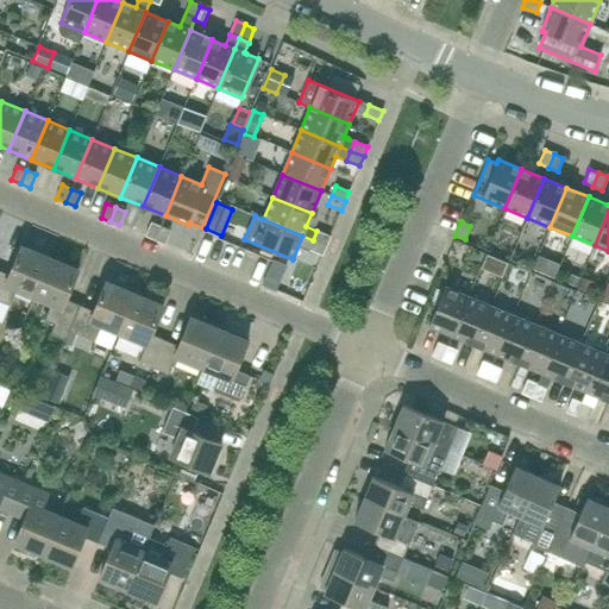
[(155,240),(161,226),(151,223),(145,236),(155,240)]
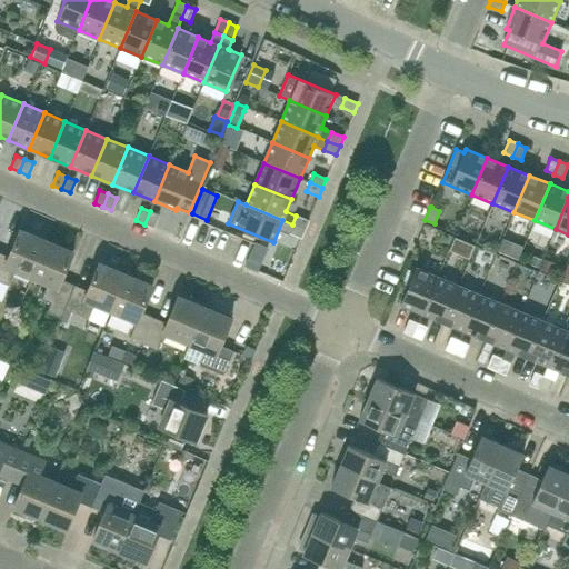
[(153,228),(159,215),(150,211),(145,225),(153,228)]
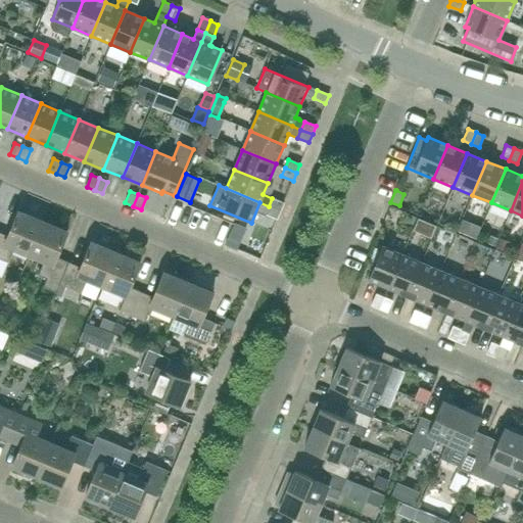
[(280,211),(284,203),(272,198),(269,206),(280,211)]
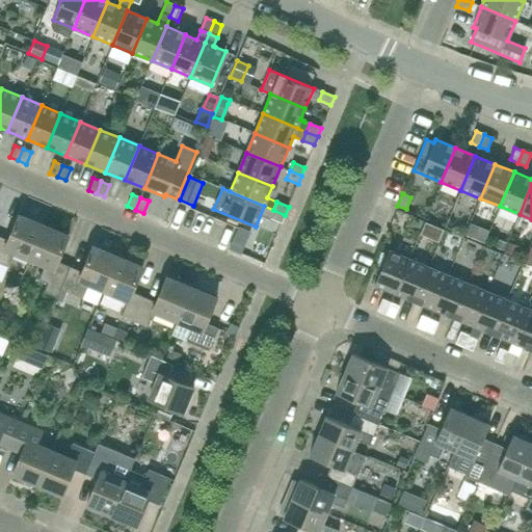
[(282,223),(285,215),(273,210),(270,218),(282,223)]
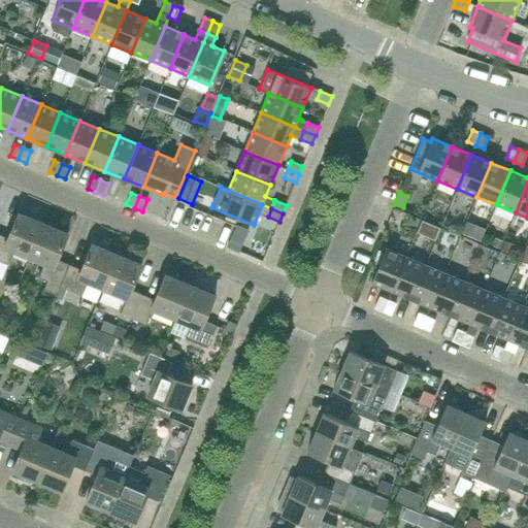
[(29,257),(43,224),(19,213),(7,238),(0,235),(0,261),(8,264),(14,251),(29,257)]
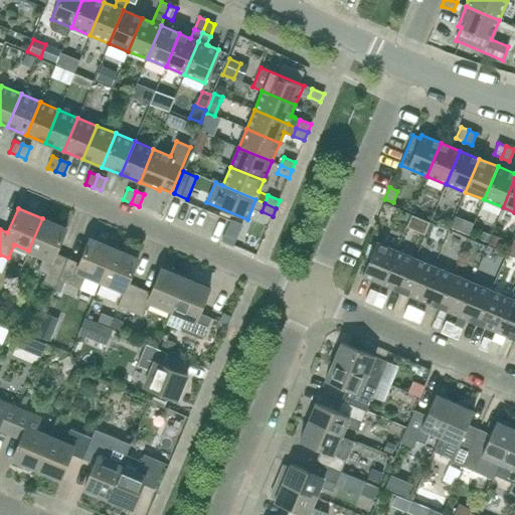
[(55,252),(65,228),(42,218),(28,250),(43,256),(37,271),(46,274),(41,286),(53,291),(58,279),(67,258),(55,252)]
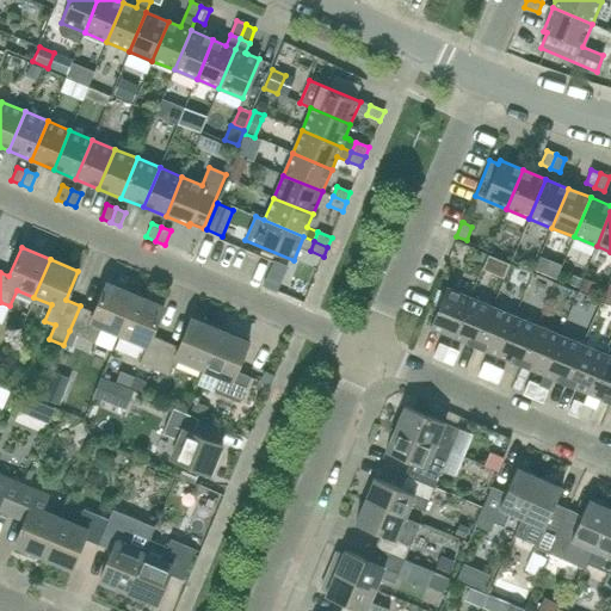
[(135,295),(113,285),(106,283),(94,312),(80,306),(69,331),(94,341),(102,326),(119,333),(135,295)]
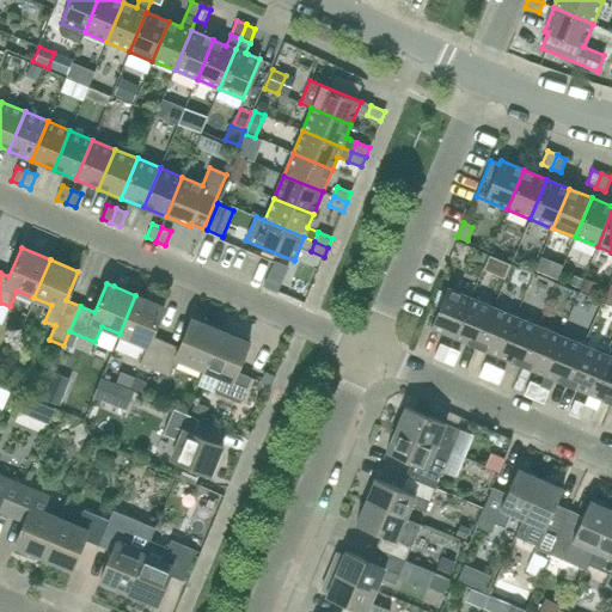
[(454,337),(471,298),(447,288),(430,328),(454,337)]
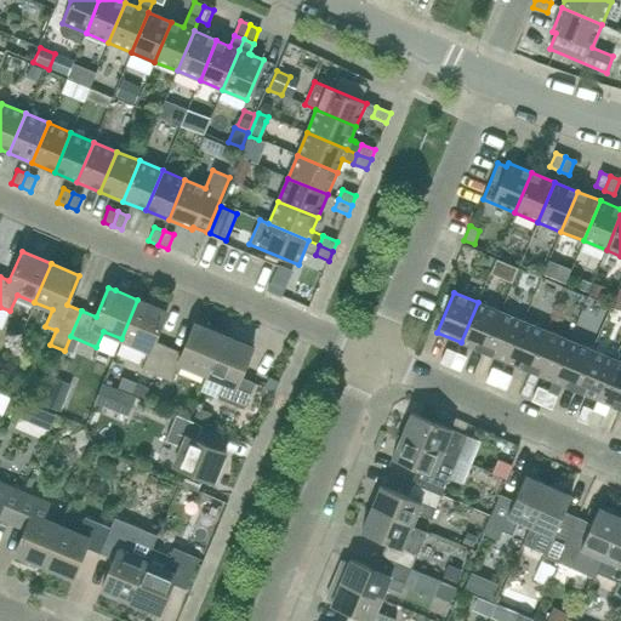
[(154,341),(166,312),(137,300),(121,339),(149,351),(142,369),(157,375),(167,347),(154,341)]
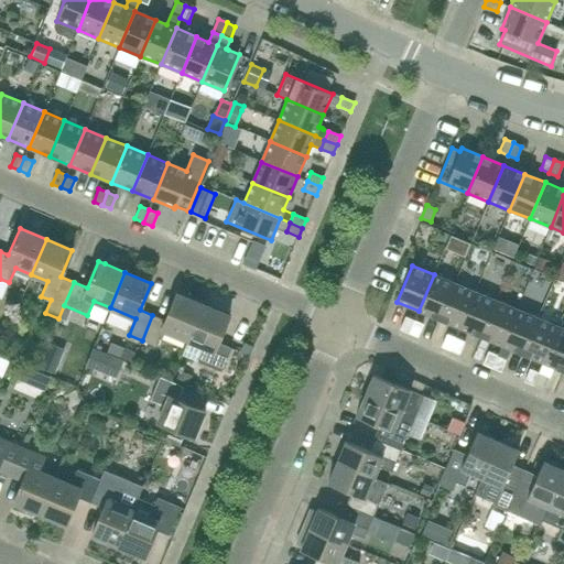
[(440,320),(454,283),(434,274),(419,311),(440,320)]
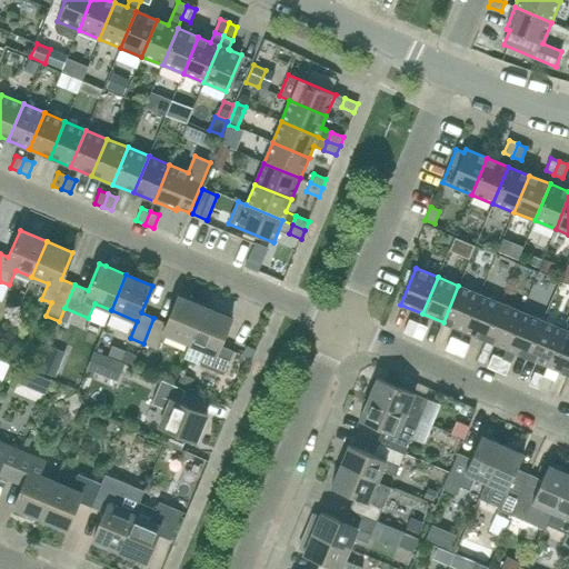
[(463,331),(479,295),(458,286),(443,322),(463,331)]
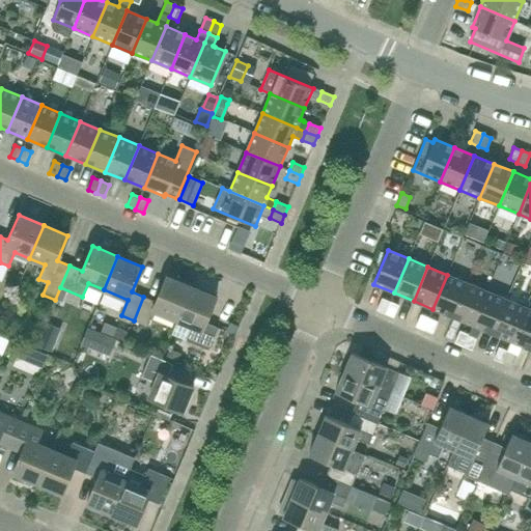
[(452,317),(467,283),(447,275),(432,309),(452,317)]
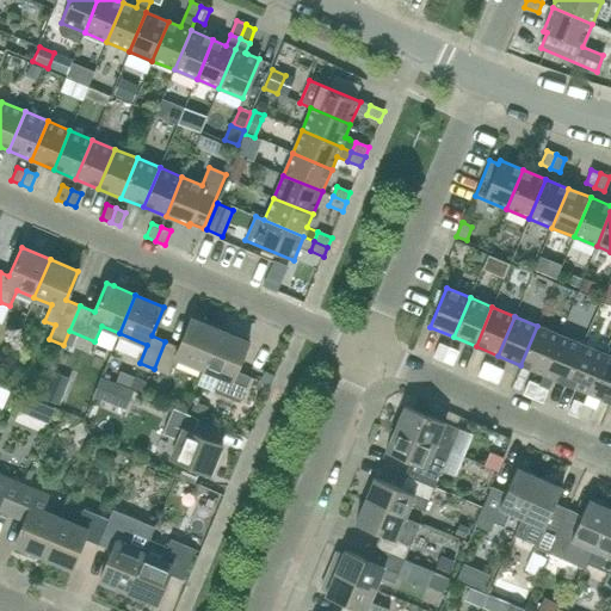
[(204,369),(220,329),(191,318),(179,347),(165,341),(154,369),(168,375),(176,357),(204,369)]
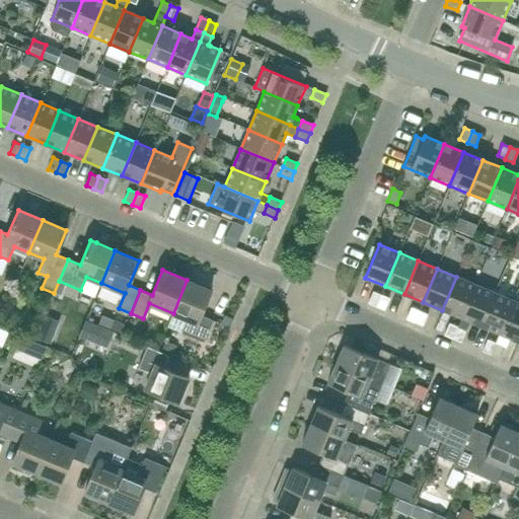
[(461,318),(475,284),(456,277),(442,310),(461,318)]
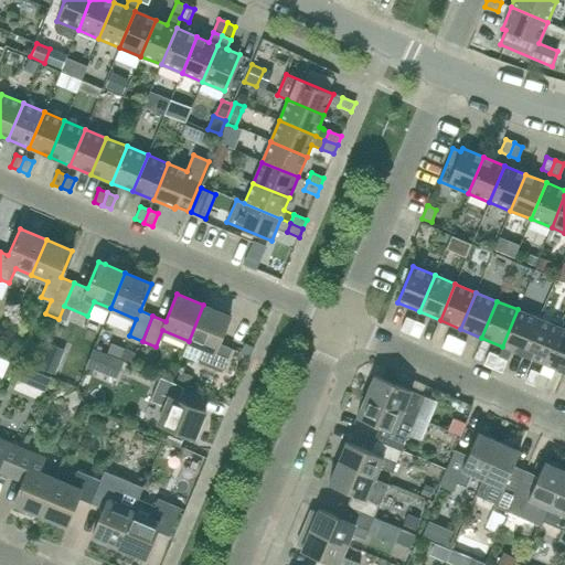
[(219,343),(230,316),(203,305),(189,341),(204,348),(199,362),(222,372),(232,349),(219,343)]
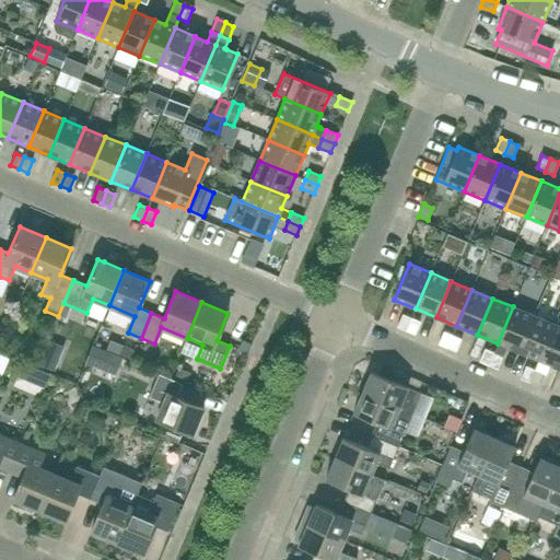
[(518,351),(534,315),(513,306),(498,343),(518,351)]
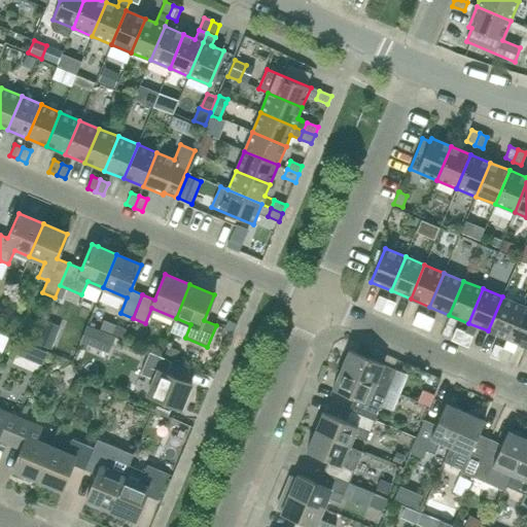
[(382,311),(387,300),(379,296),(374,308),(382,311)]
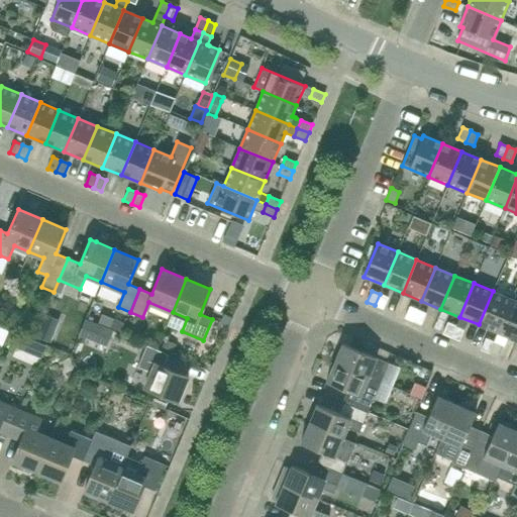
[(498,332),(511,299),(493,291),(479,324),(498,332)]
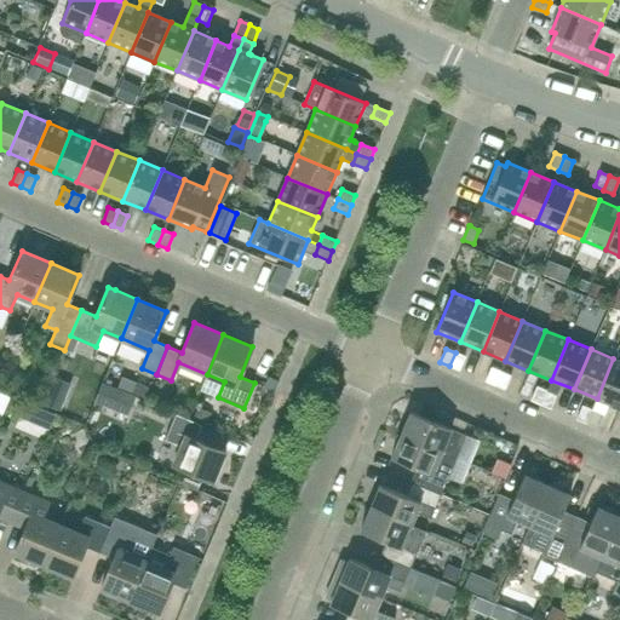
[(459,371),(465,356),(455,352),(449,366),(459,371)]
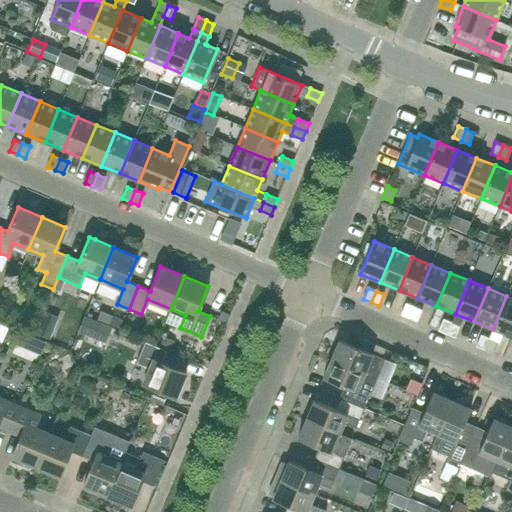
[(511,337),(511,335),(511,298),(506,296),(493,329),(511,337)]
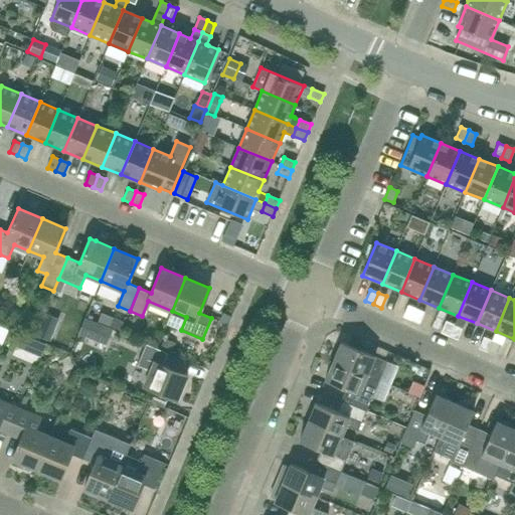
[(411,320),(416,309),(408,305),(403,317),(411,320)]
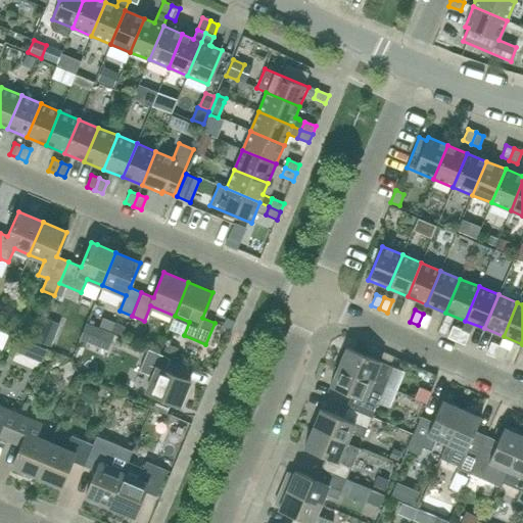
[(426,328),(431,317),(423,314),(418,325),(426,328)]
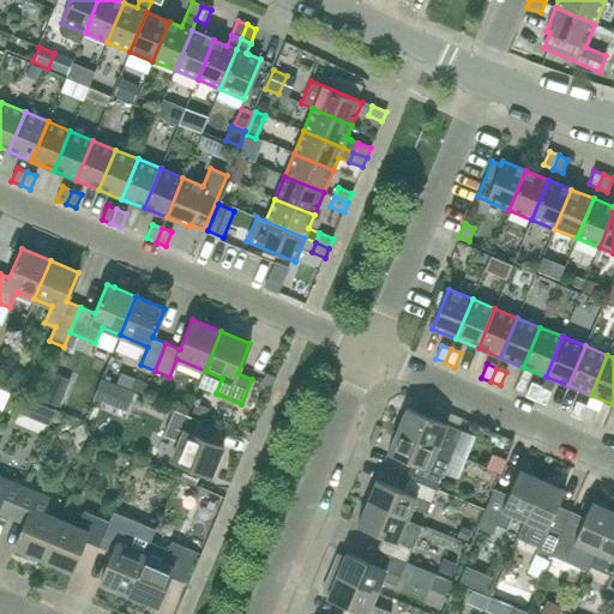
[(65,378),(53,373),(42,402),(53,405),(65,378)]
